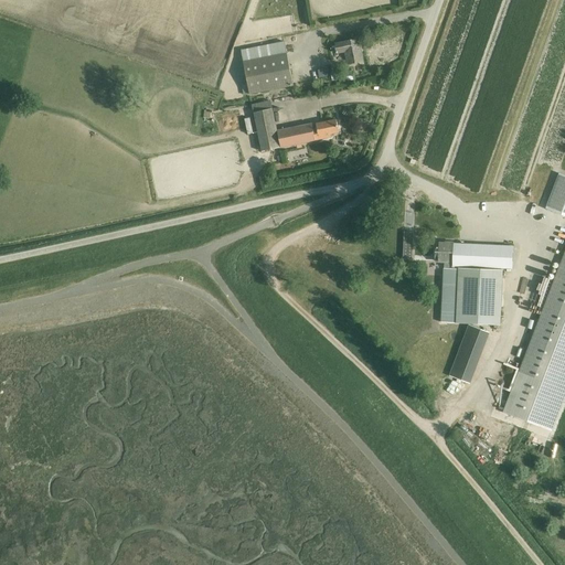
[(347,65),(363,62),(359,40),(334,44),(337,54),(344,52),(347,65)]
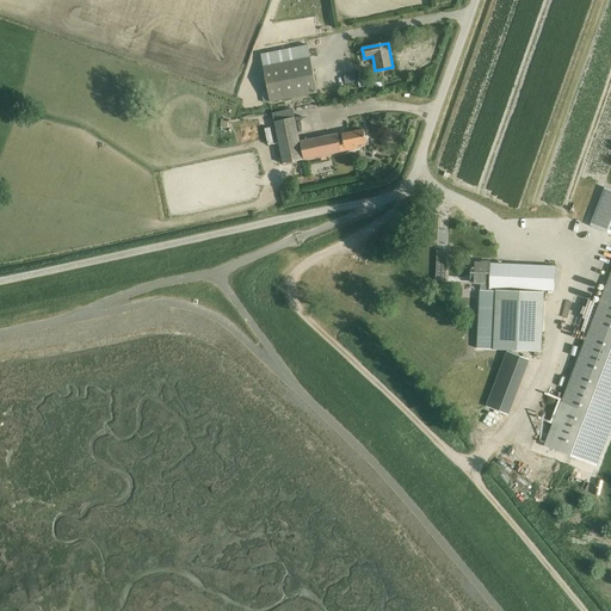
[(318,93),(310,57),(308,45),(260,55),(270,103),(318,93)]
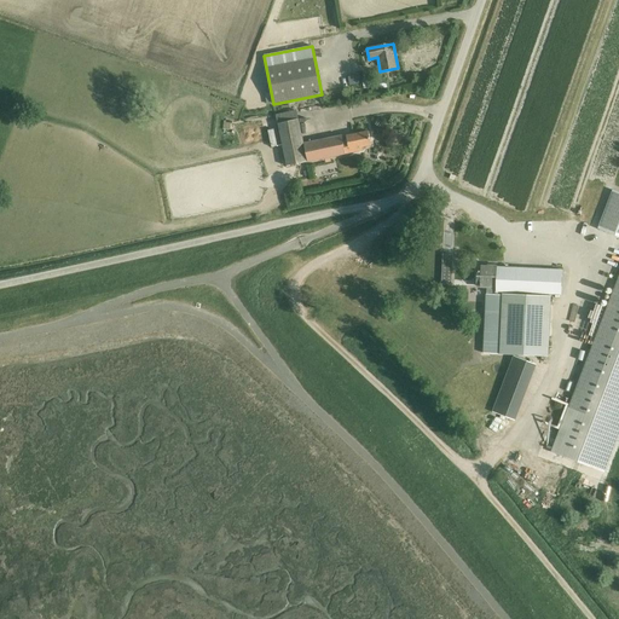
[(348,140),(342,142),(341,136),(304,143),(295,105),(276,109),(287,165),(308,161),(307,160),(345,152),(345,150),(350,150),(351,151),(362,149),(362,145),(371,143),(369,133),(347,138),(348,140)]
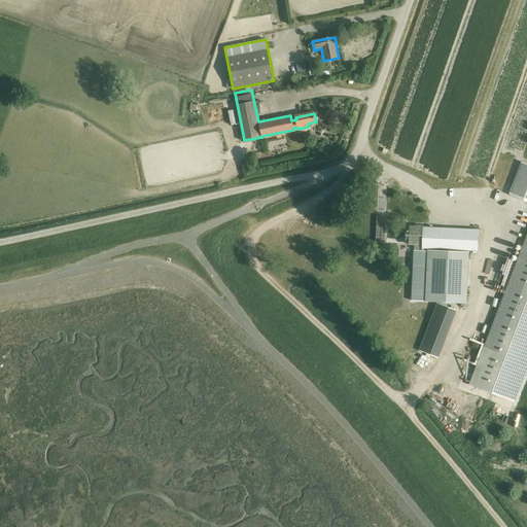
[(510,195),(526,201),(526,235),(469,385),(514,401),(526,366),(526,164),(522,163),(510,195)]
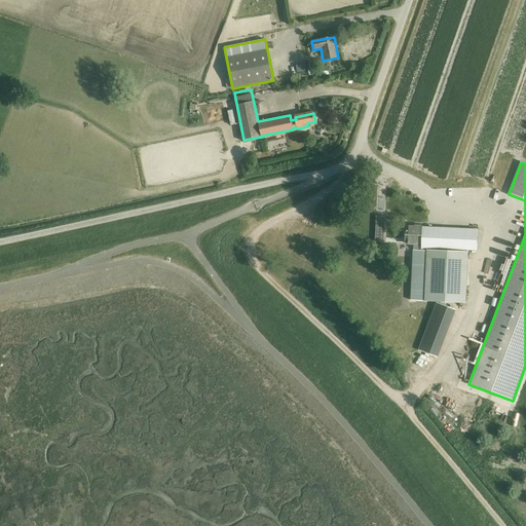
[(465,303),(468,249),(477,250),(478,230),(406,226),(406,243),(414,243),(413,264),(411,300),(465,303)]
